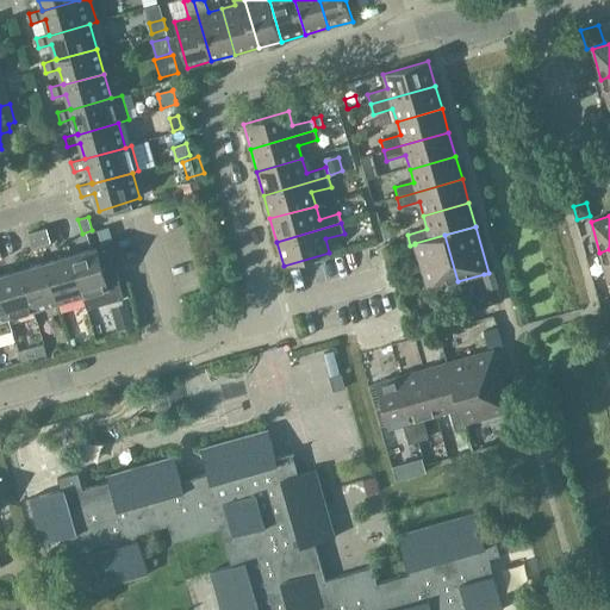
[(38,231),(42,246),(51,243),(47,229),(38,231)]
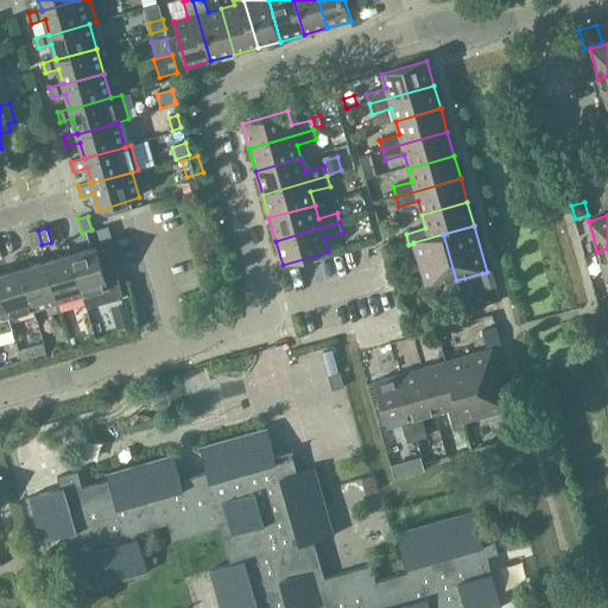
[(42,245),(38,230),(29,233),(32,247),(42,245)]
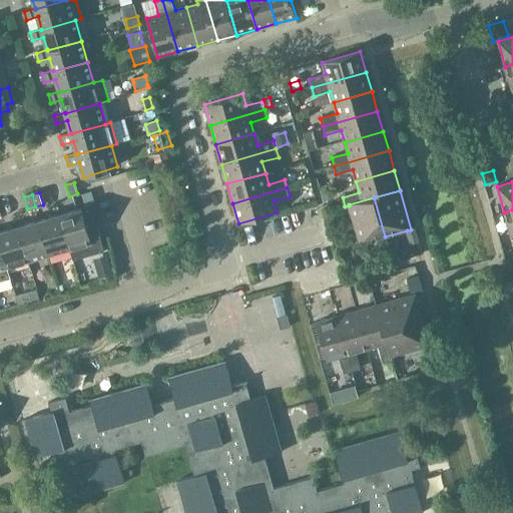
[(349,204),(349,205),(360,244),(385,236),(374,197),(349,204)]
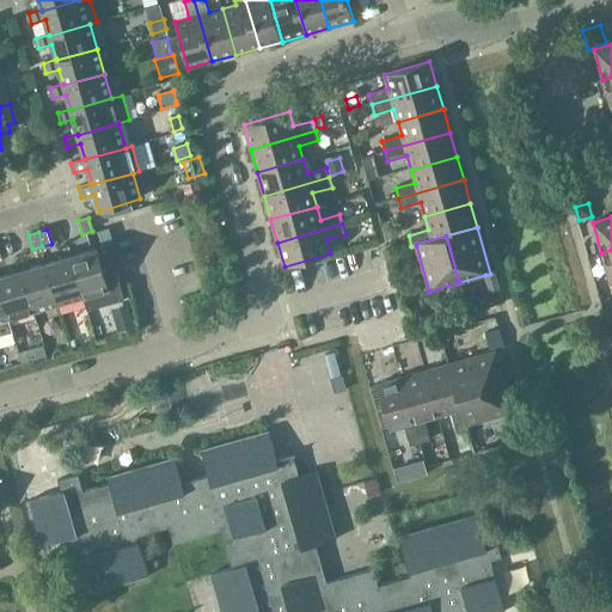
[(72,257),(84,297),(109,289),(98,249),(72,257)]
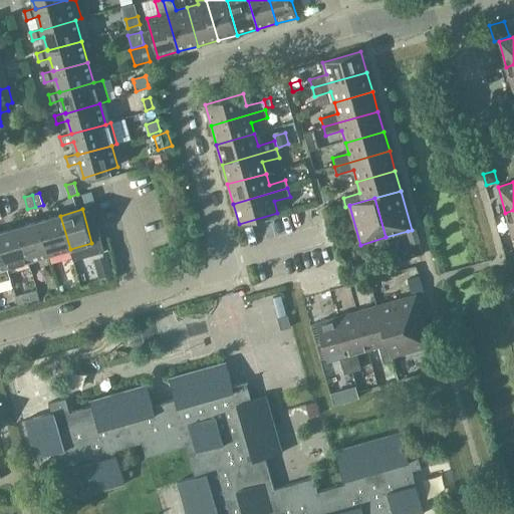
[(513,210),(505,213),(512,239),(513,238),(513,210)]
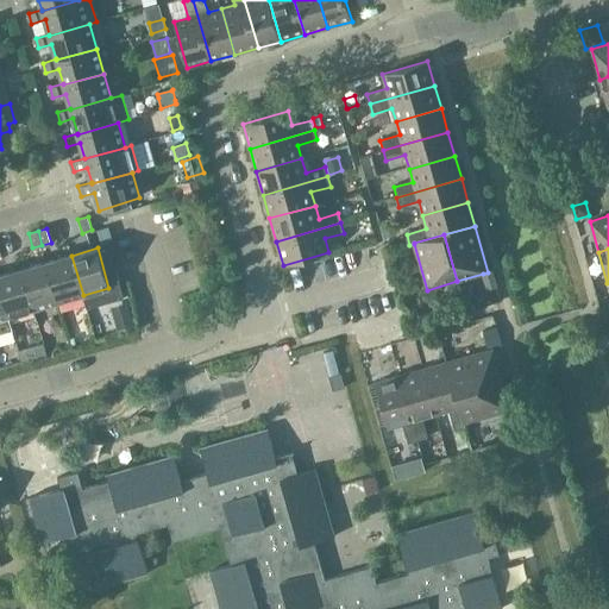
[(46,263),(58,302),(83,295),(71,256),(46,263)]
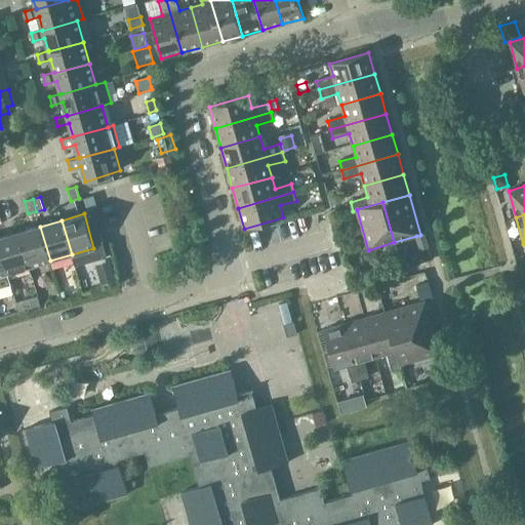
[(50,260),(40,227),(18,233),(29,267),(50,260)]
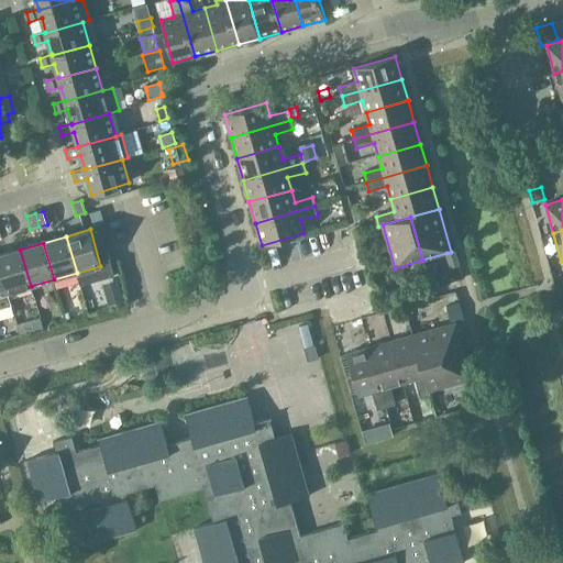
[(31,286),(20,250),(0,254),(0,264),(8,293),(31,286)]
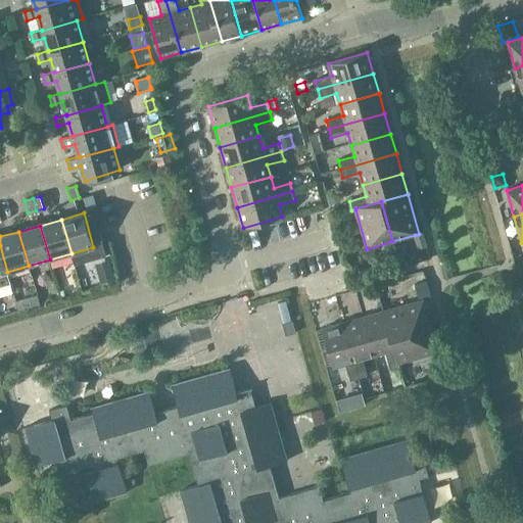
[(419,234),(415,235),(419,249),(427,247),(423,233),(419,234)]
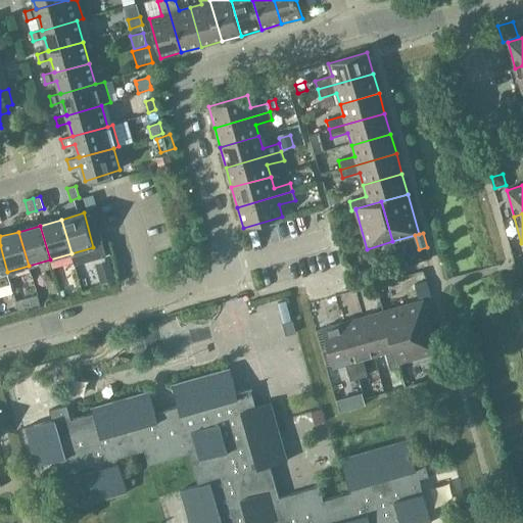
[(0,284),(10,282),(7,272),(0,245),(0,284)]
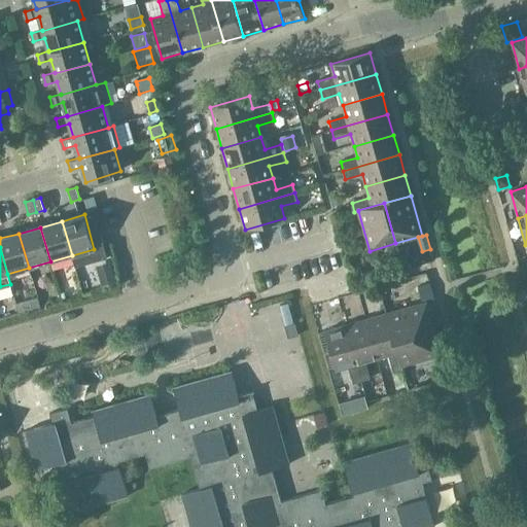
[(110,261),(96,267),(102,286),(116,282),(110,261)]
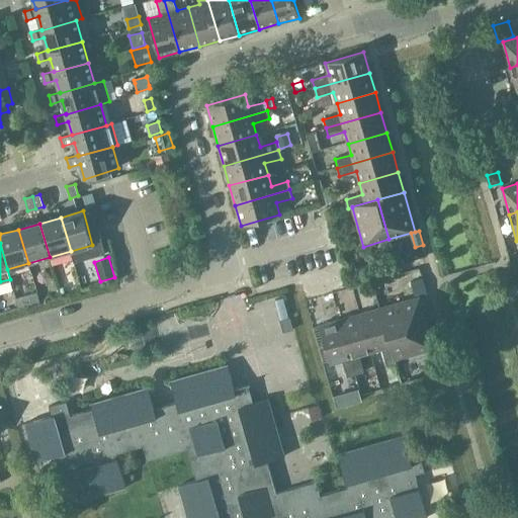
[(415,296),(426,293),(422,278),(411,281),(415,296)]
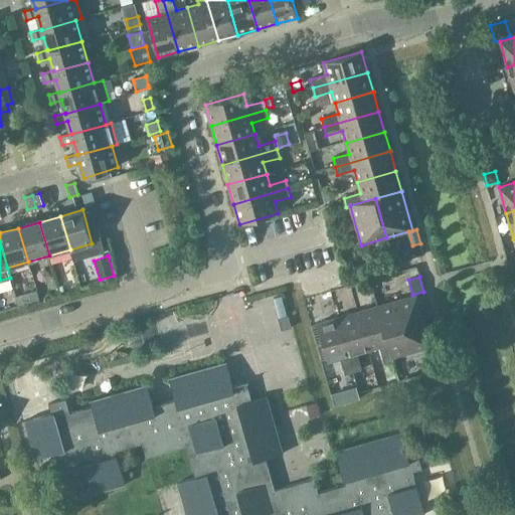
[(36,291),(16,297),(19,307),(21,306),(39,301),(36,291)]
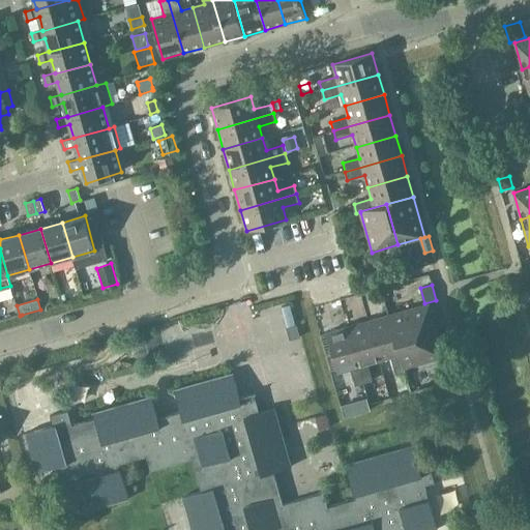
[(388,316),(395,343),(437,330),(430,303),(388,316)]
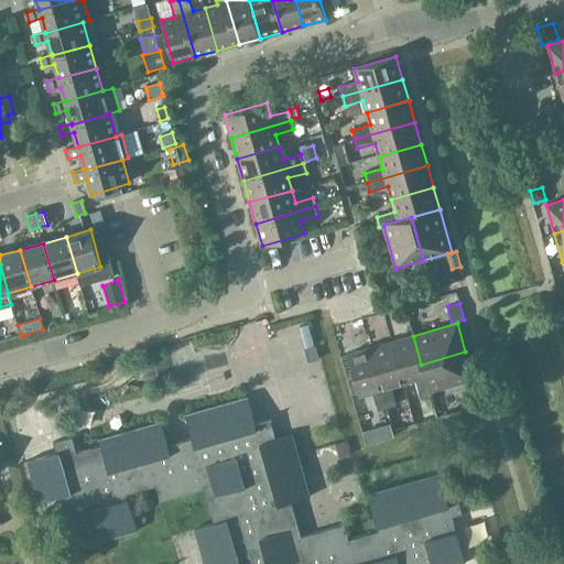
[(430,392),(421,365),(413,336),(391,342),(403,384),(415,381),(421,399),(431,396),(430,392)]
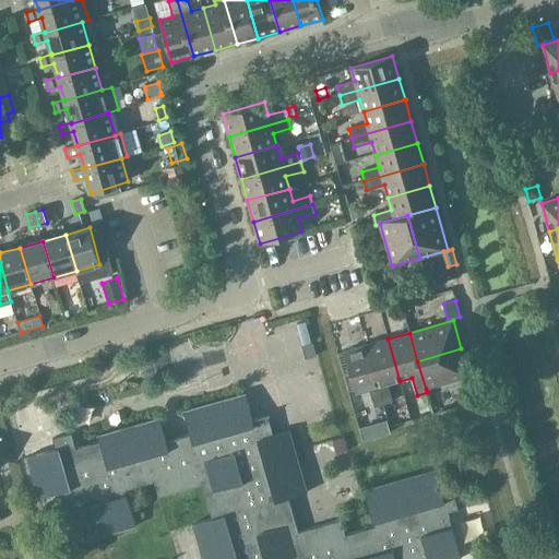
[(400,381),(388,339),(366,345),(383,405),(392,402),(388,384),(400,381)]
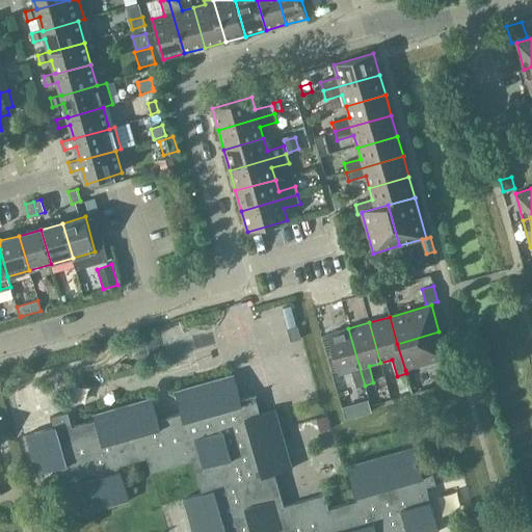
[(365,386),(348,328),(327,335),(339,374),(351,371),(356,388),(365,386)]
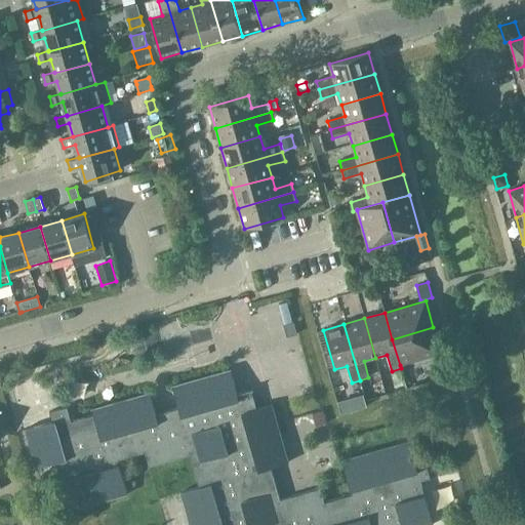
[(433,327),(392,339),(400,365),(436,355),(440,354),(433,327)]
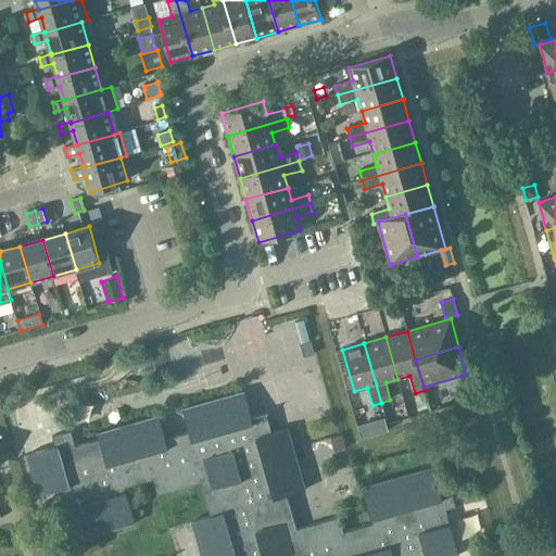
[(466,375),(462,376),(465,388),(478,384),(475,373),(466,375)]
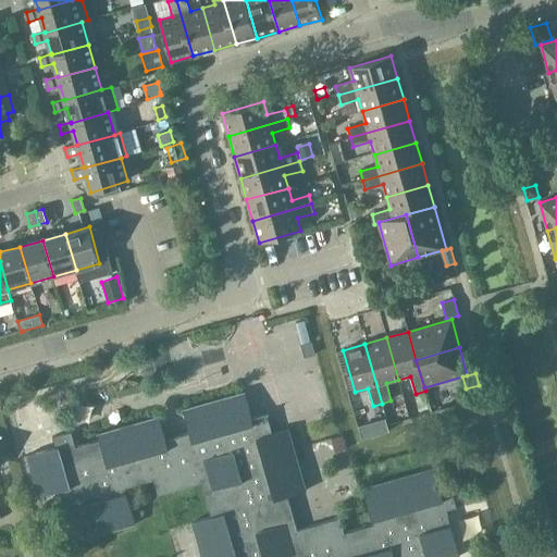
[(287,495),(287,496),(307,491),(289,430),(277,433),(272,412),(251,418),(245,392),(183,409),(189,433),(165,440),(159,417),(98,434),(99,440),(75,447),(71,432),(52,437),(56,447),(26,456),(38,497),(60,491),(74,542),(135,524),(124,487),(153,479),(158,495),(200,482),(210,516),(211,517),(287,495)]
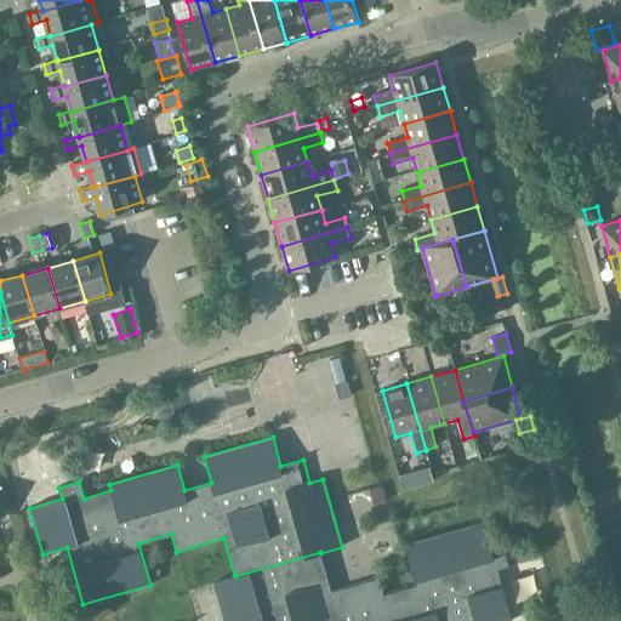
[(431,469),(415,474),(419,486),(434,482),(432,473),(431,469)]
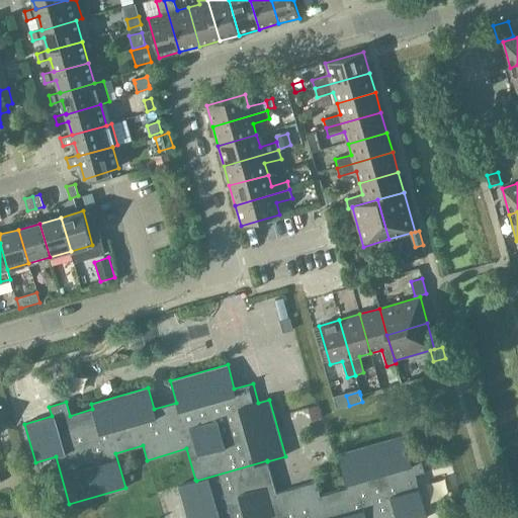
[(316,406),(308,408),(312,421),(322,418),(319,405),(316,406)]
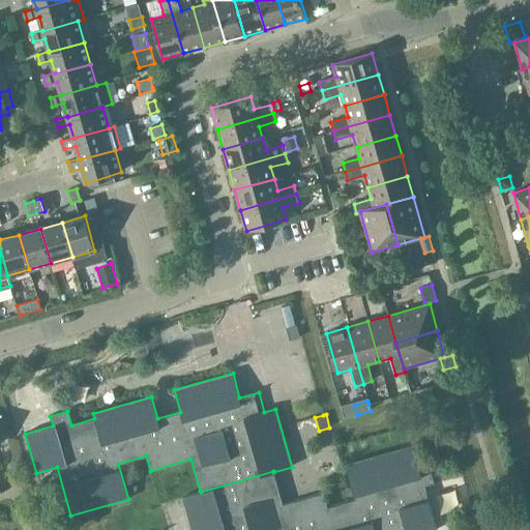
[(435,529),(437,529),(424,486),(436,482),(431,467),(420,471),(413,445),(345,465),(355,499),(327,507),(323,493),(283,504),(273,472),(273,471),(201,492),(200,491),(182,496),(192,529),(435,529)]
